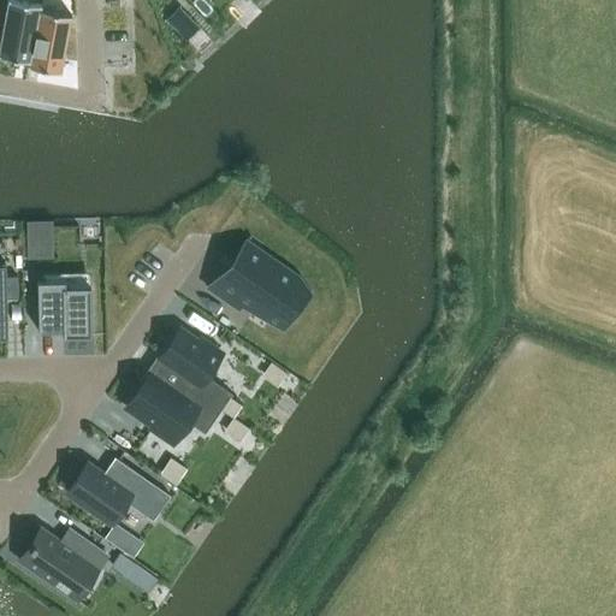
[(18,0),(6,0),(0,36),(0,54),(28,60),(27,65),(28,65),(40,4),(18,0)]
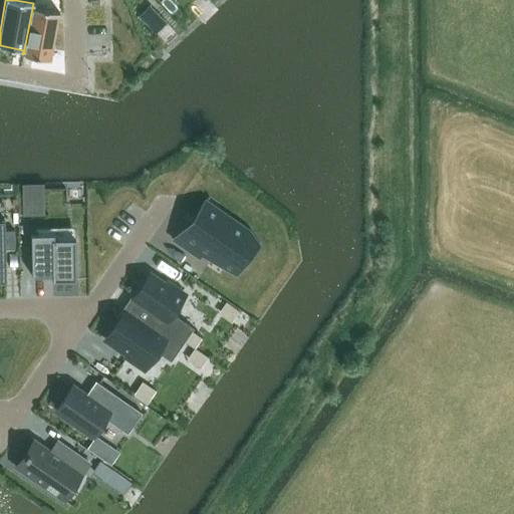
[(33,3),(23,54),(50,59),(59,12),(33,7),(34,3),(33,3)]
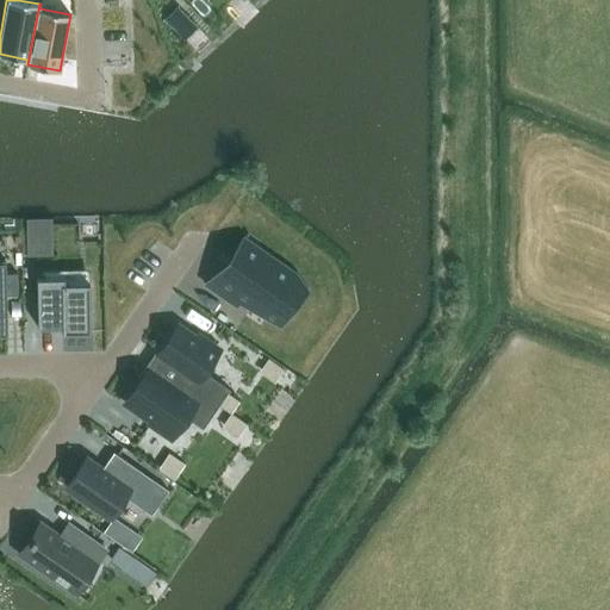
[(176,7),(165,19),(185,38),(197,27),(176,7)]
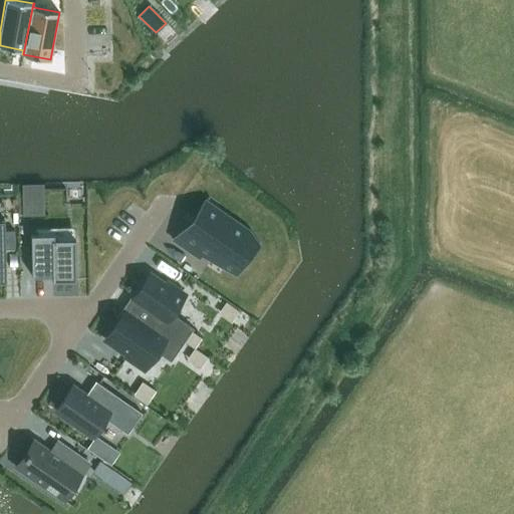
[(153,51),(158,57),(159,58),(163,54),(163,53),(157,47),(154,49),(153,51)]
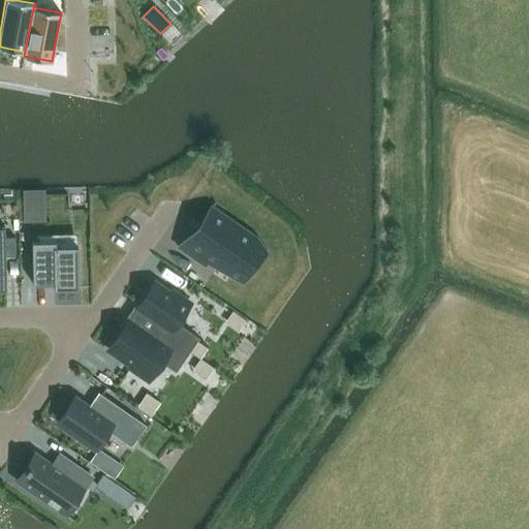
[(256,261),(268,252),(255,238),(211,208),(198,225),(177,246),(205,265),(209,257),(242,280),(256,261)]
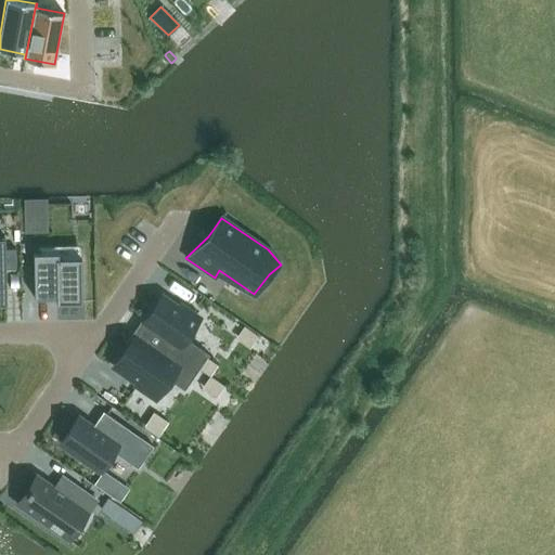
[(0,301),(5,301),(4,269),(15,268),(15,248),(4,248),(3,236),(0,235),(0,301)]
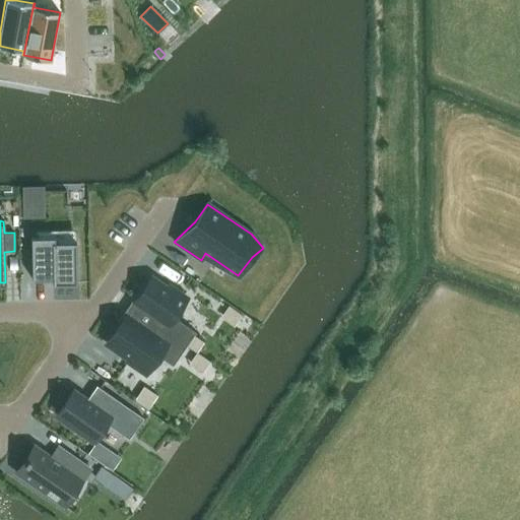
[(55,237),(30,237),(31,279),(52,278),(53,283),(76,283),(75,241),(55,242),(55,237)]
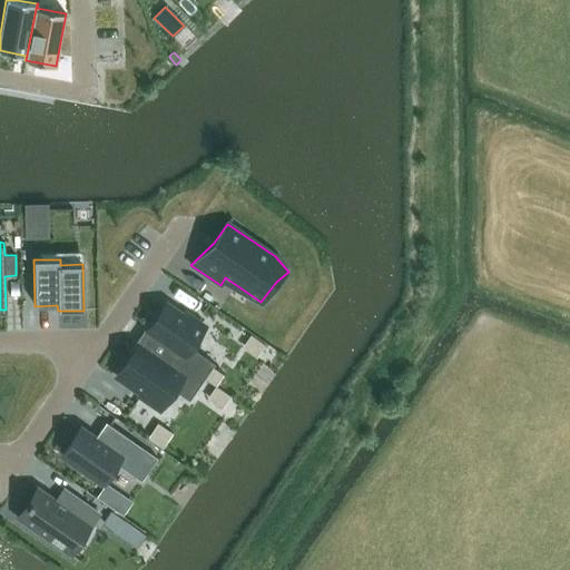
[(130,355),(117,376),(141,393),(139,396),(159,410),(173,390),(189,401),(205,379),(213,367),(215,364),(190,347),(205,327),(186,314),(184,317),(166,305),(153,323),(151,325),(156,328),(137,356),(133,353),(130,355)]
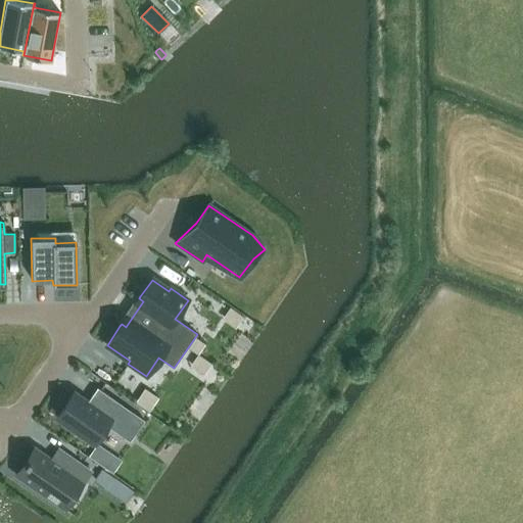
[(205,344),(195,337),(188,347),(198,354),(205,344)]
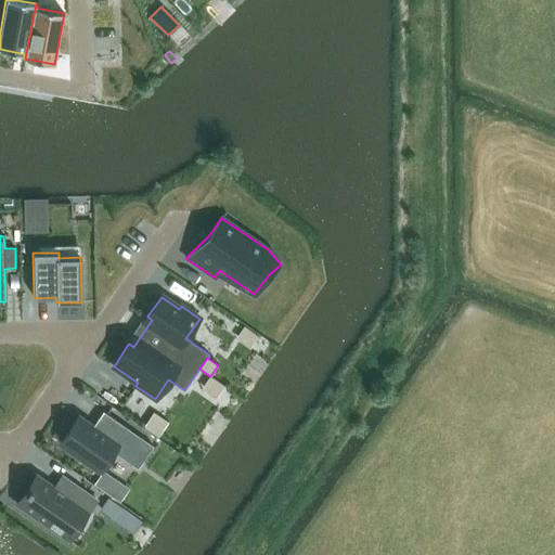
[(113,451),(138,468),(153,446),(103,412),(92,427),(78,416),(60,443),(99,470),(113,451)]
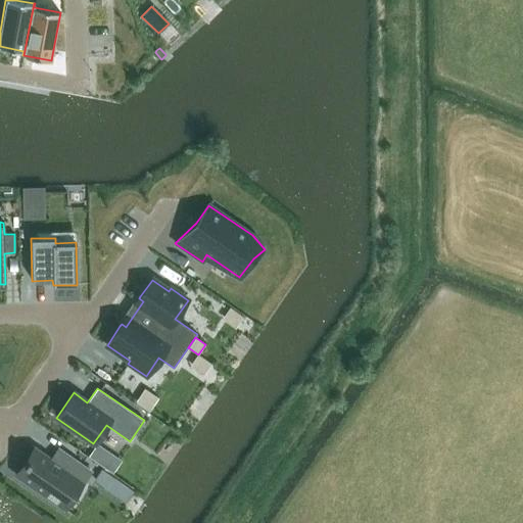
[(144,388),(135,402),(149,412),(158,397),(144,388)]
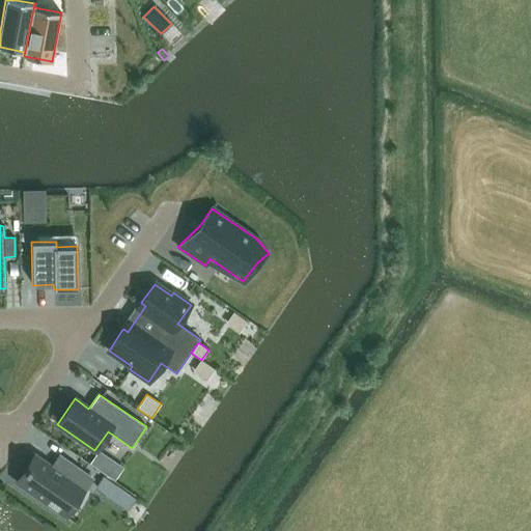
[(91,465),(101,471),(109,459),(100,452),(91,465)]
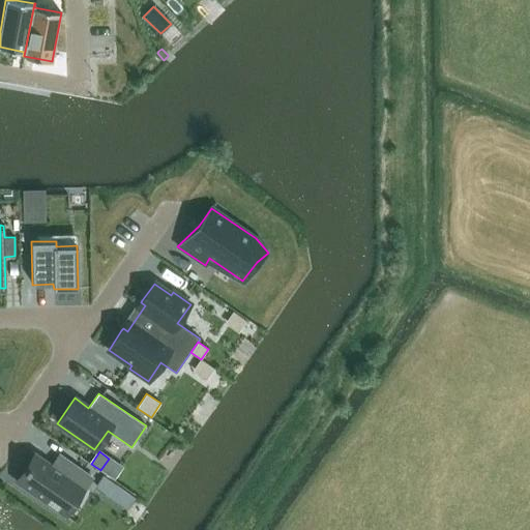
[(60,458),(53,468),(35,455),(17,482),(59,511),(78,484),(86,491),(93,480),(60,458)]
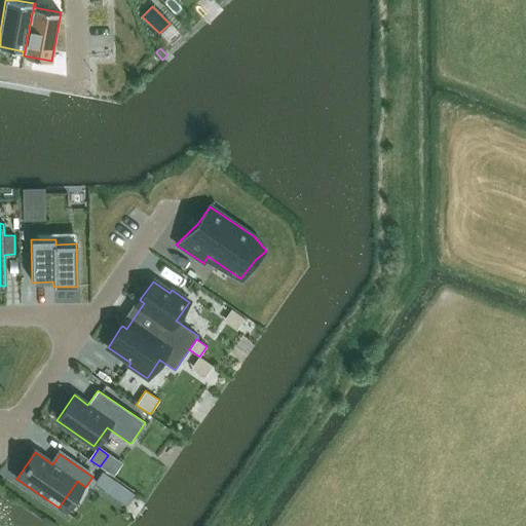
[(103,473),(96,483),(116,497),(123,487),(103,473)]
